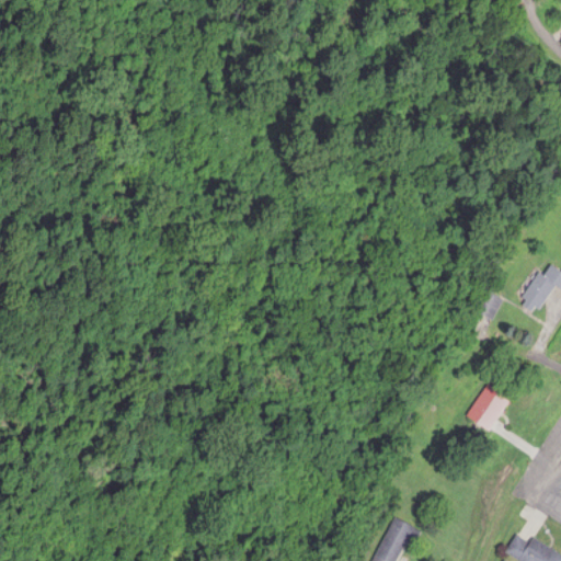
[(518,304),(534,315),(553,288),(560,293),(560,290),(560,274),(546,264),(518,304)]
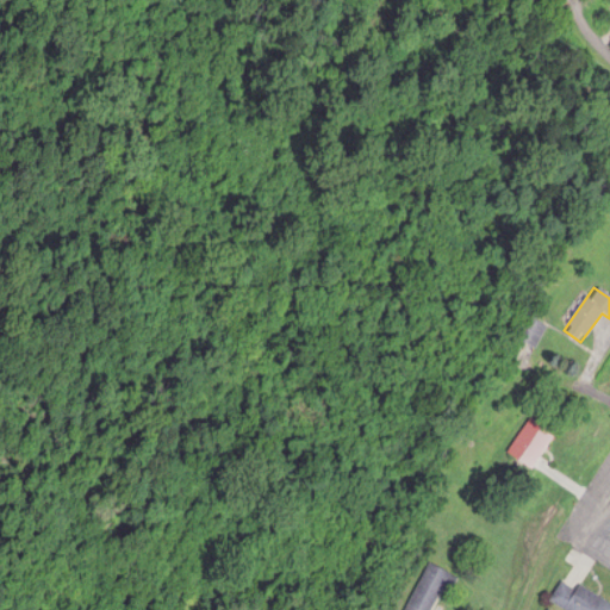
[(514,340),(534,352),(547,329),(527,317),(514,340)]
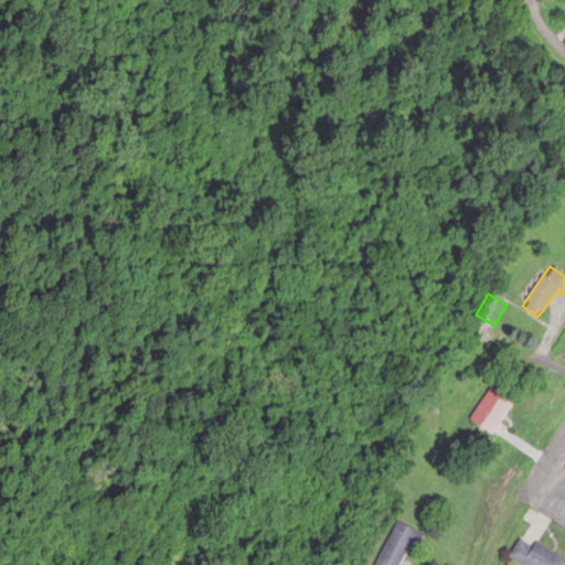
[(490,437),(513,403),(491,388),(468,423),(490,437)]
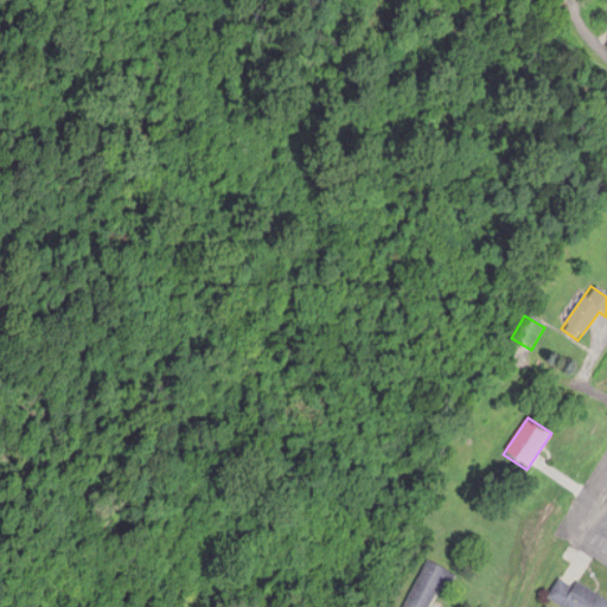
[(404,606),(429,606),(445,572),(423,562),(404,606)]
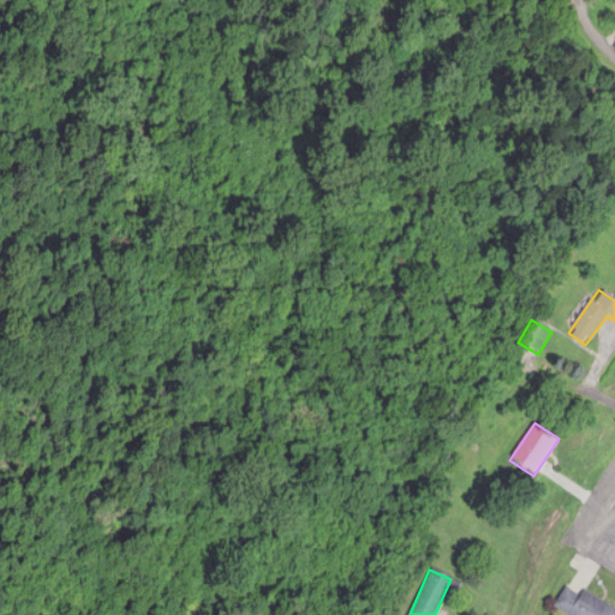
[(614,614),(614,610),(581,591),(579,596),(566,589),(554,609),(563,614),(614,614)]
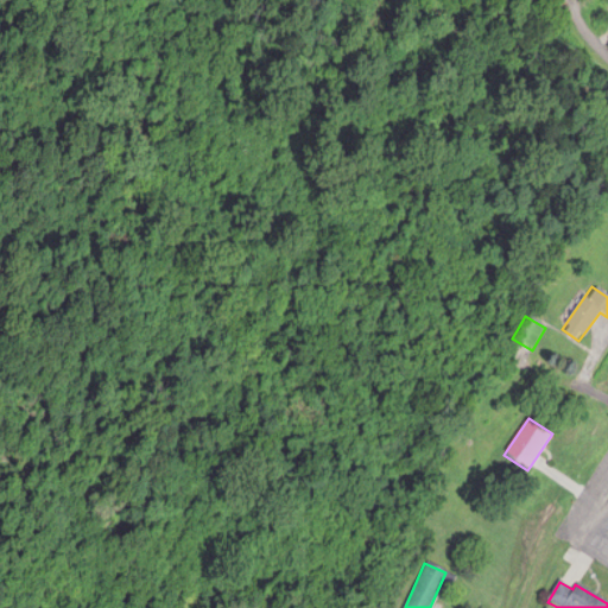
All buildings are outlined.
